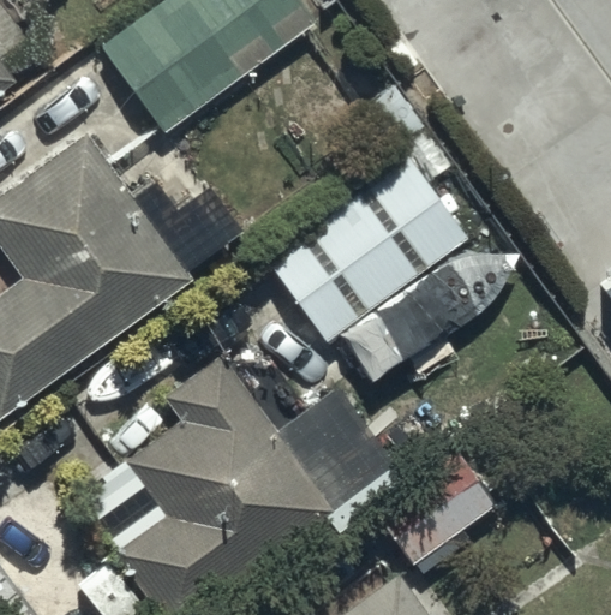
[(298,0),(154,0),(101,37),(167,131),(317,27),(298,0)]
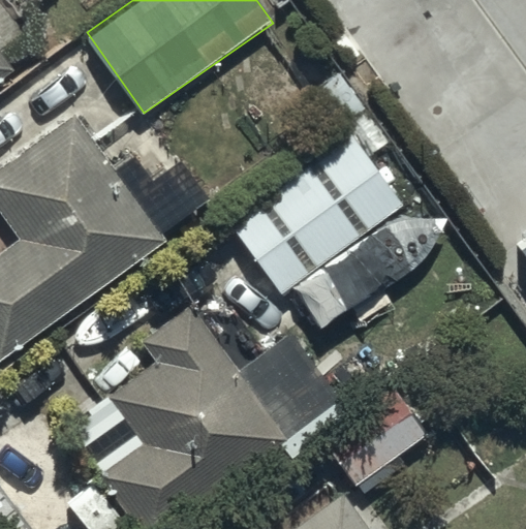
[(0,85),(16,75),(0,52),(0,85)]
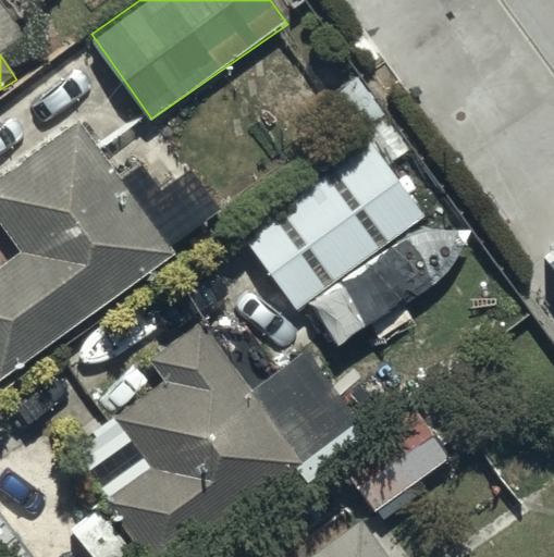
[(78,119),(0,175),(0,217),(24,249),(0,265),(0,380),(0,381),(176,254),(78,119)]
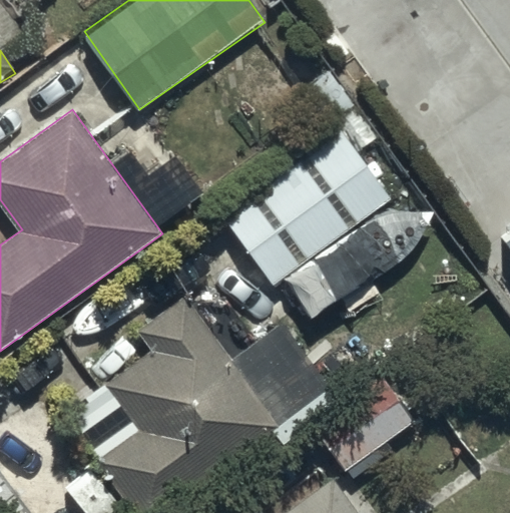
[(361,115),(219,215),(273,287),(391,198),(357,153),(378,138),(361,115)]
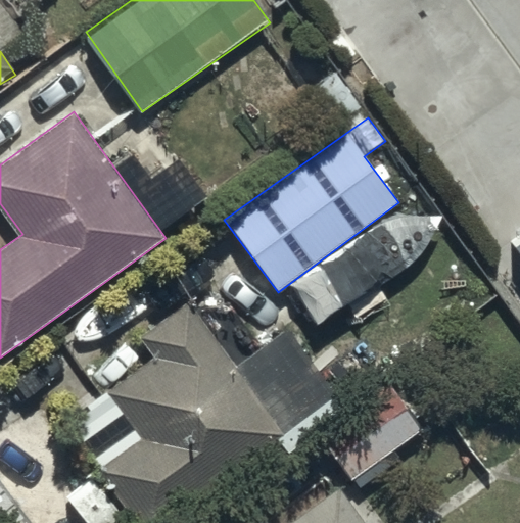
[(519,223),(509,231),(519,246),(519,223)]
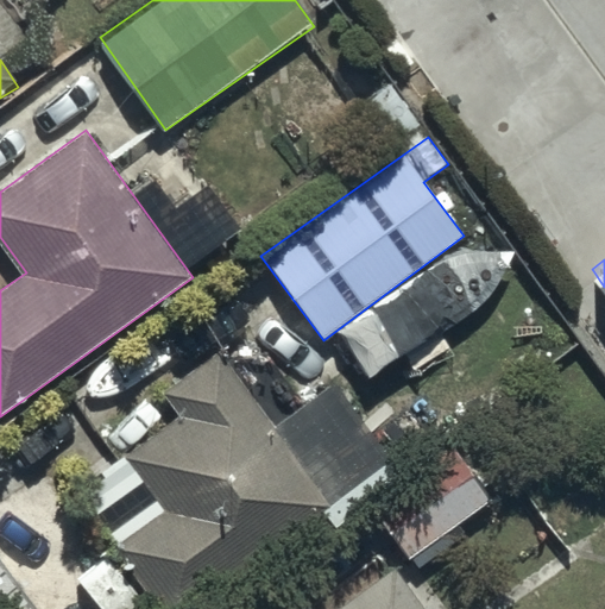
[(163,608),(195,608),(391,459),(333,384),(273,429),(215,353),(164,393),(181,415),(125,459),(164,509),(115,547),(163,608)]
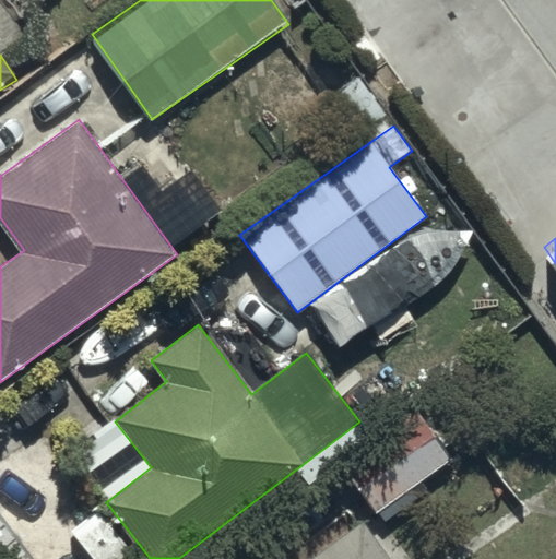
[(417,407),(340,461),(382,522),(416,498),(410,488),(453,459),(417,407)]
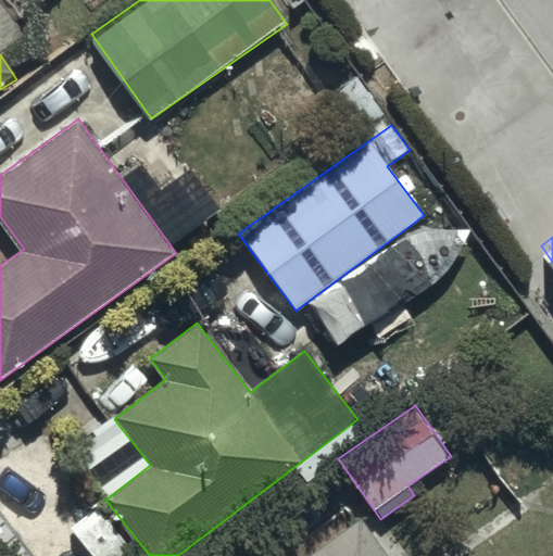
[(389,555),(360,515),(303,555),(389,555)]
